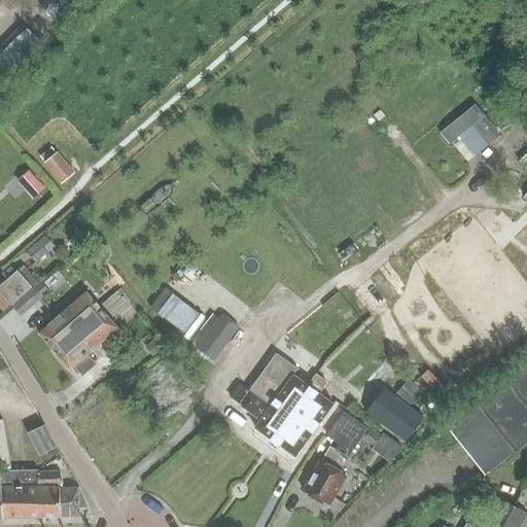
[(46,48),(22,24),(0,44),(0,92),(0,93),(46,48)]
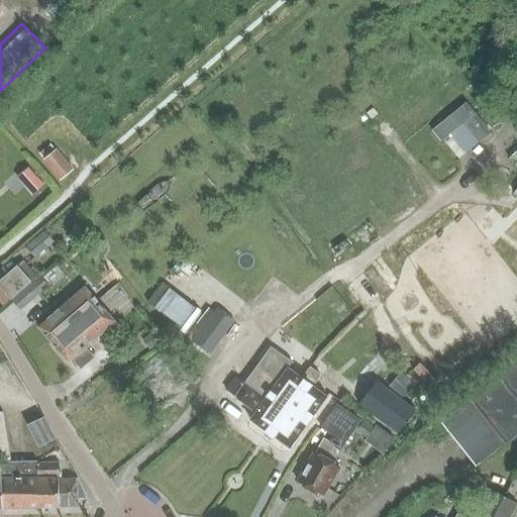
[(463,104),(432,129),(441,140),(450,133),(461,124),(477,142),(488,133),(463,104)]
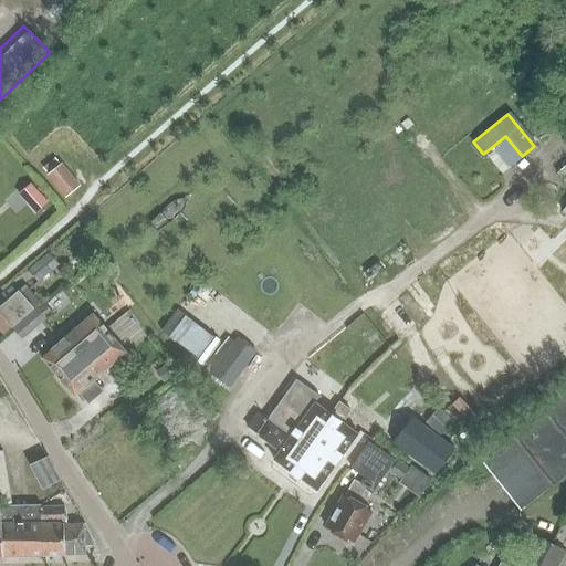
[(80,185),(61,161),(45,175),(64,198),(80,185)]
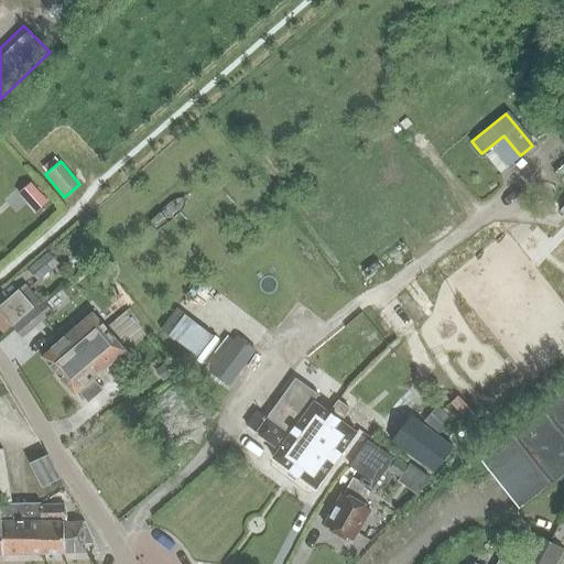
[(35,213),(47,203),(40,194),(28,204),(35,213)]
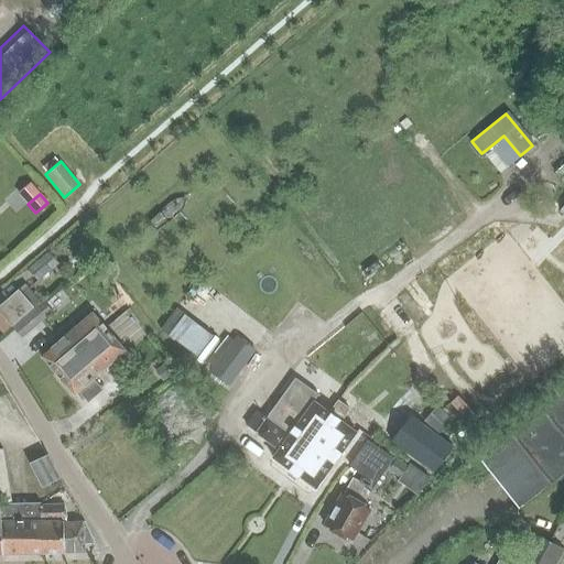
[(58,263),(47,251),(26,269),(38,281),(58,263)]
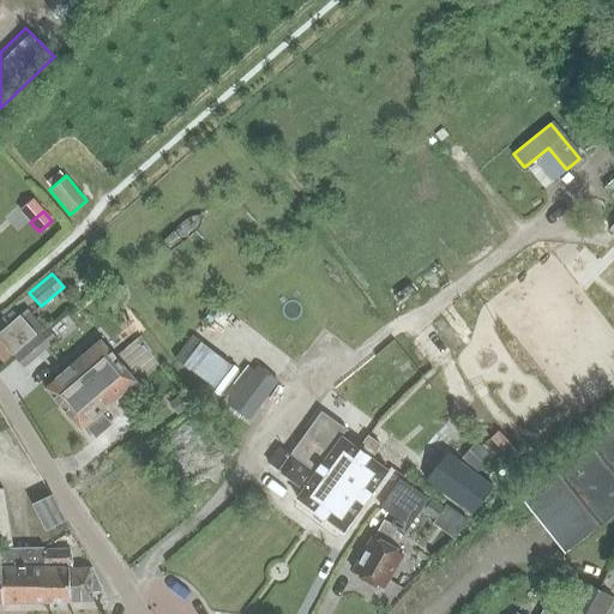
[(0,341),(12,355),(36,335),(19,315),(0,331),(0,341)]
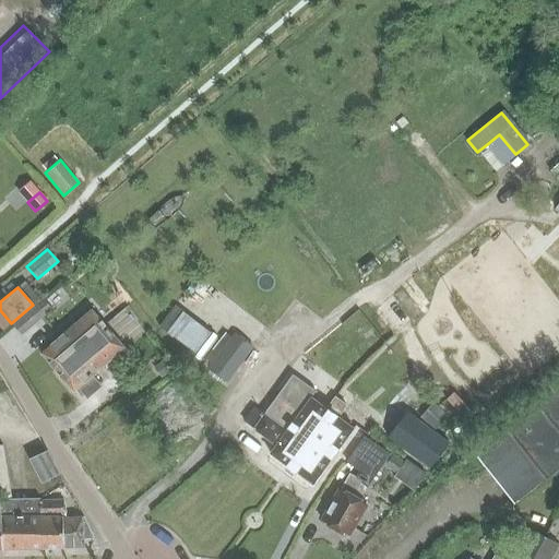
[(12,325),(22,336),(52,309),(43,298),(12,325)]
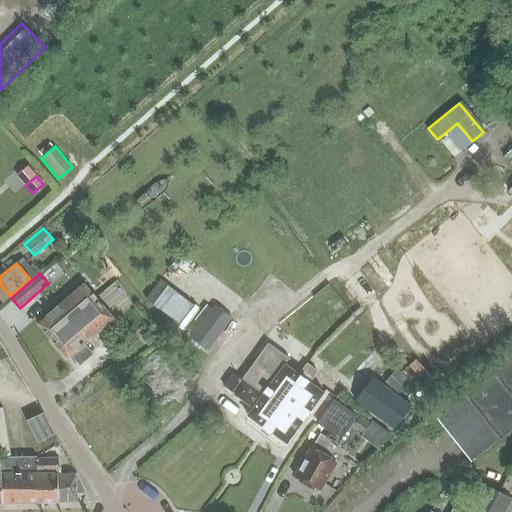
[(152,305),(167,285),(161,281),(159,280),(154,287),(144,299),(152,305)]
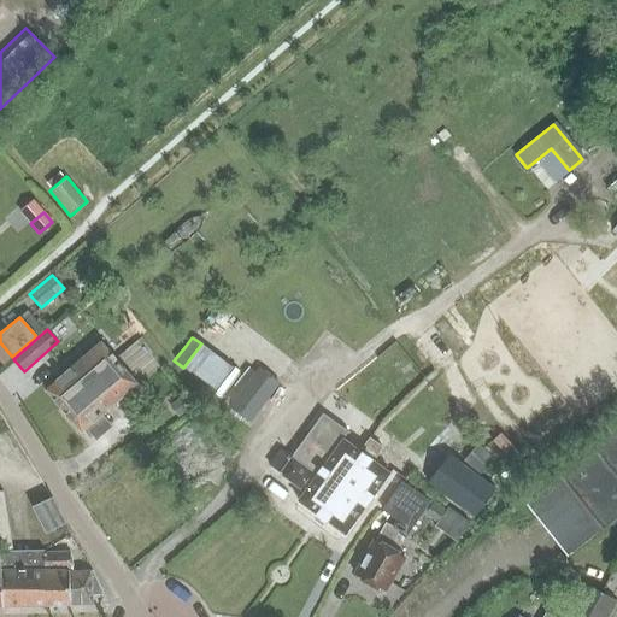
[(59,407),(116,359),(100,342),(45,391),(59,407)]
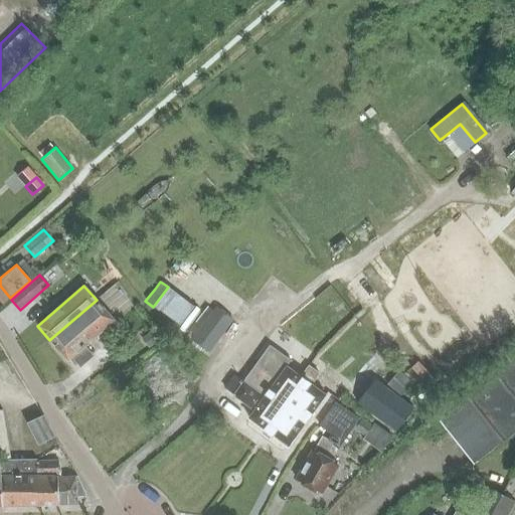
[(84,346),(114,321),(97,300),(49,340),(67,361),(71,357),(79,367),(93,356),(84,346)]
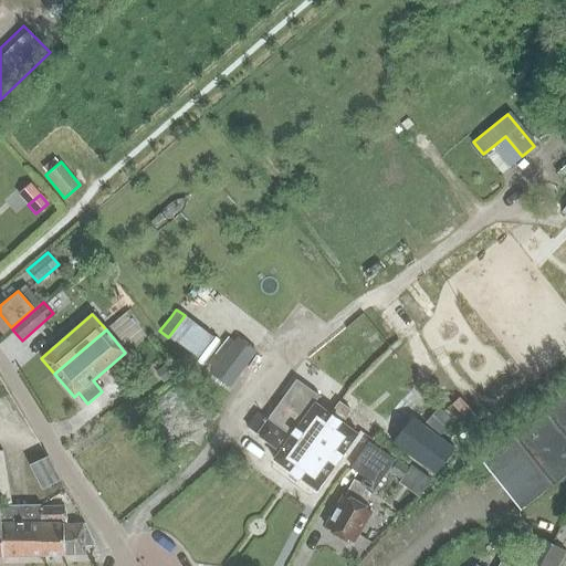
[(212,336),(197,358),(205,364),(221,343),(212,336)]
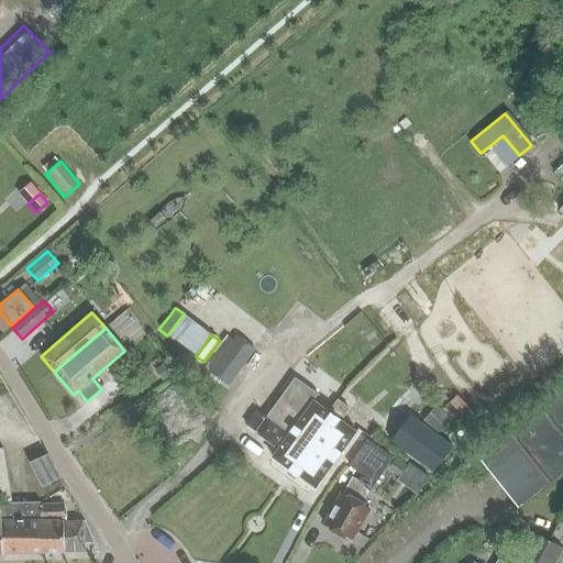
[(210,368),(208,372),(228,386),(255,350),(235,334),(232,340),(210,368)]
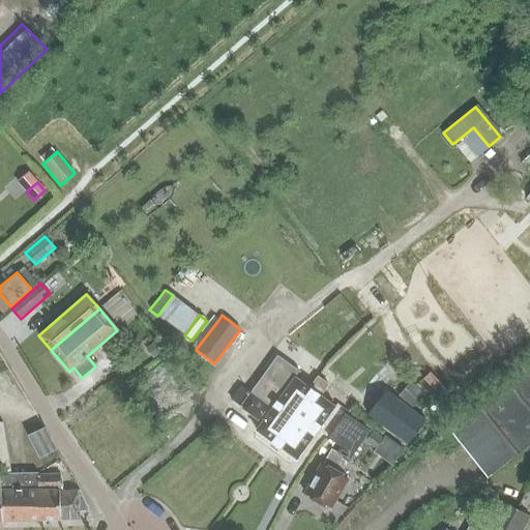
[(164,350),(156,340),(145,348),(152,358),(164,350)]
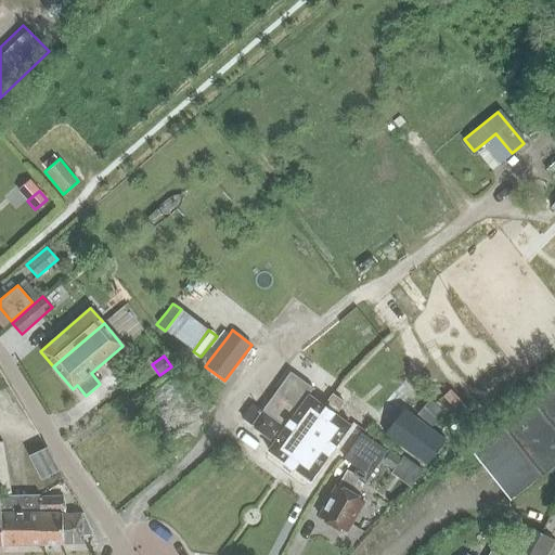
[(262,411),(252,426),(273,442),(268,451),(283,462),(323,405),(308,395),(312,389),(291,373),(262,411)]
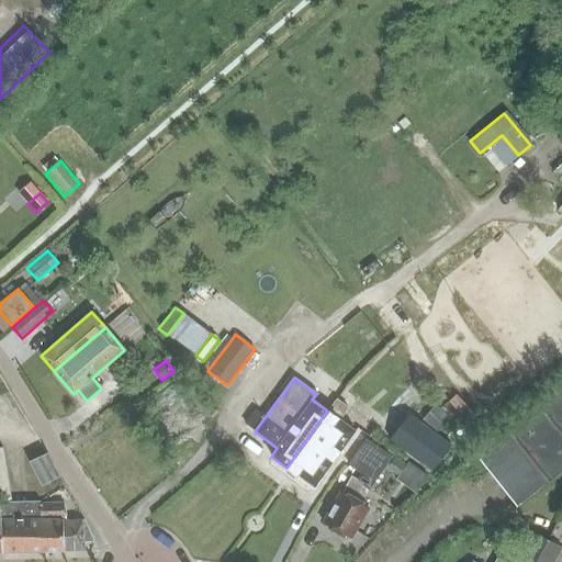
[(516,505),(561,469),(561,390),(478,458),(516,505)]
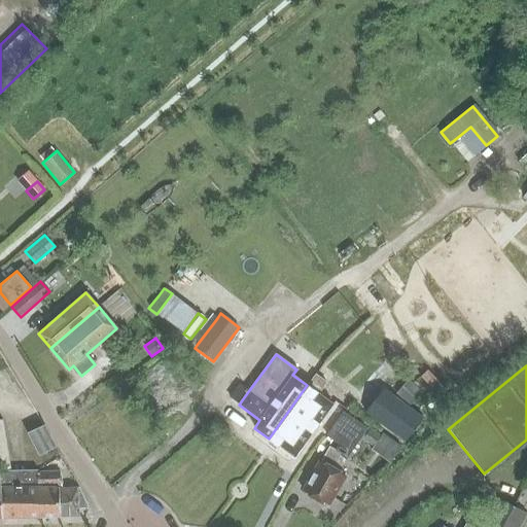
[(269,438),(294,457),(332,405),(318,393),(326,382),(315,375),(308,385),(307,385),(269,438)]
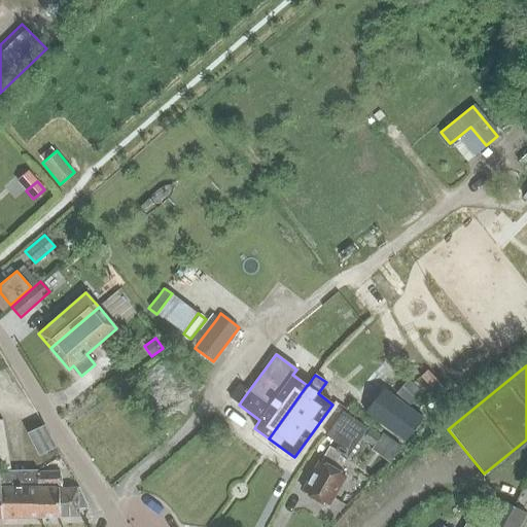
[(422,391),(408,379),(395,393),(409,406),(422,391)]
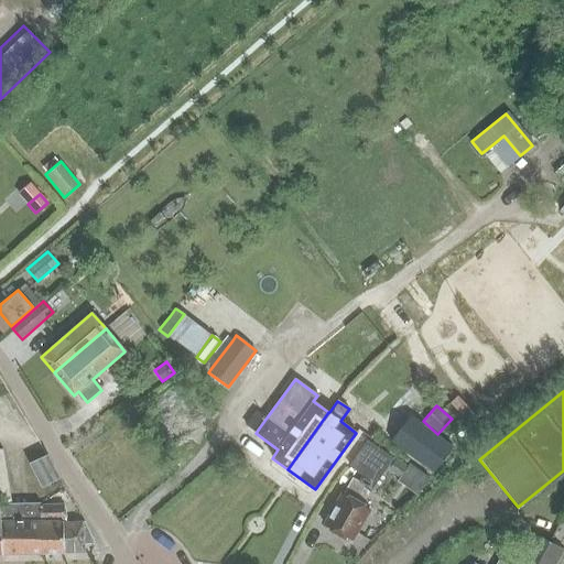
[(256,410),(245,425),(256,433),(267,418),(256,410)]
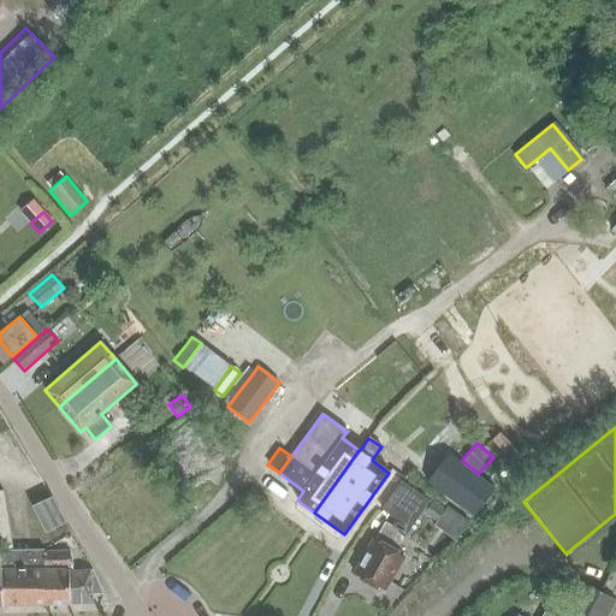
[(446,452),(428,478),(475,511),(493,489),(446,452)]
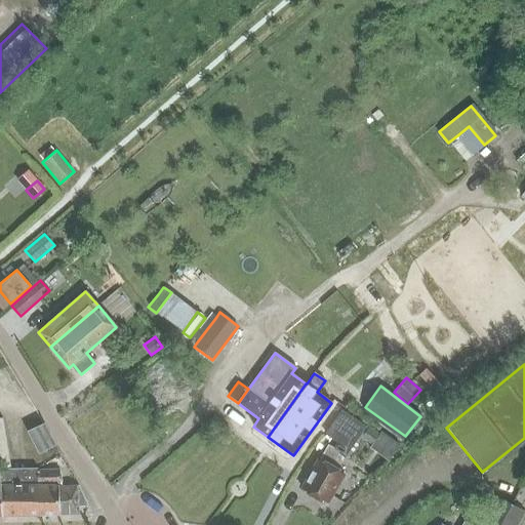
[(330,467),(338,453),(344,457),(365,428),(341,410),(325,435),(337,443),(334,449),(327,446),(319,460),(318,460),(301,489),(326,503),(344,474),(330,467)]
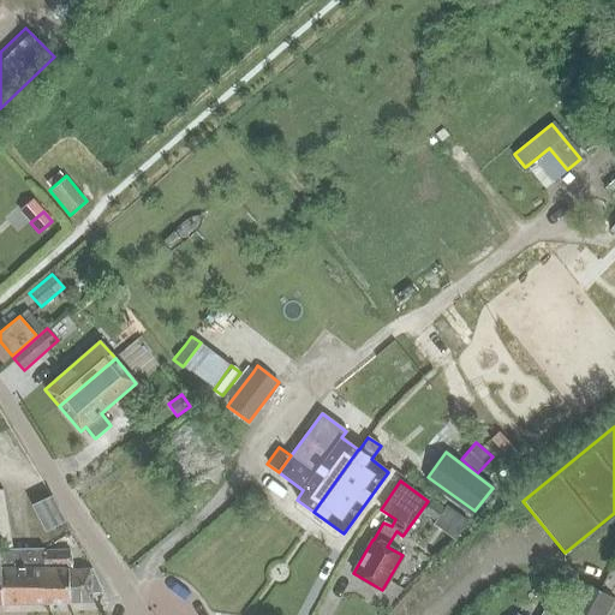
[(66,521),(52,495),(31,506),(45,532),(66,521)]
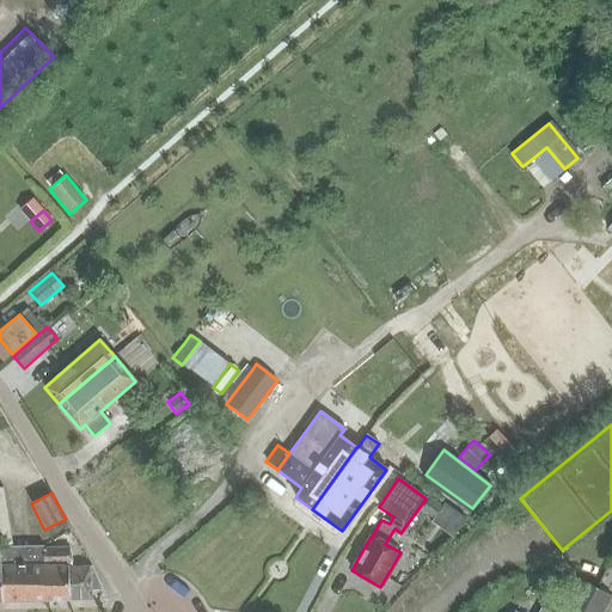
[(442,505),(429,496),(421,510),(433,519),(442,505)]
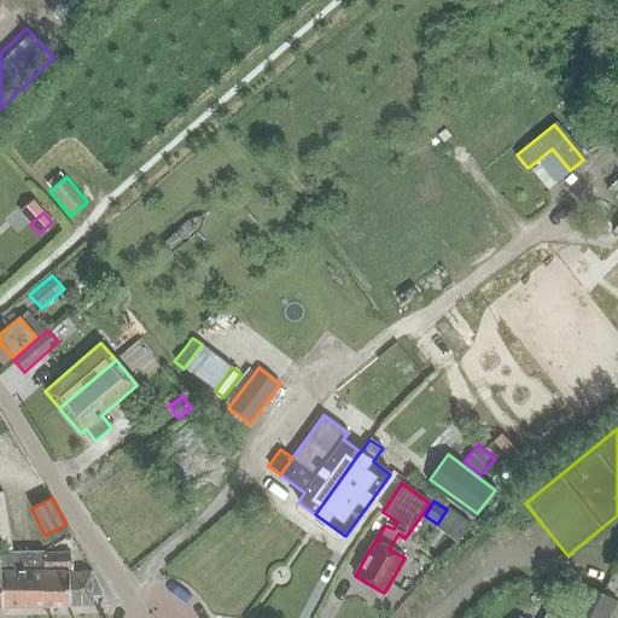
[(44,554),(44,552),(1,553),(1,555),(4,607),(47,606),(44,554)]
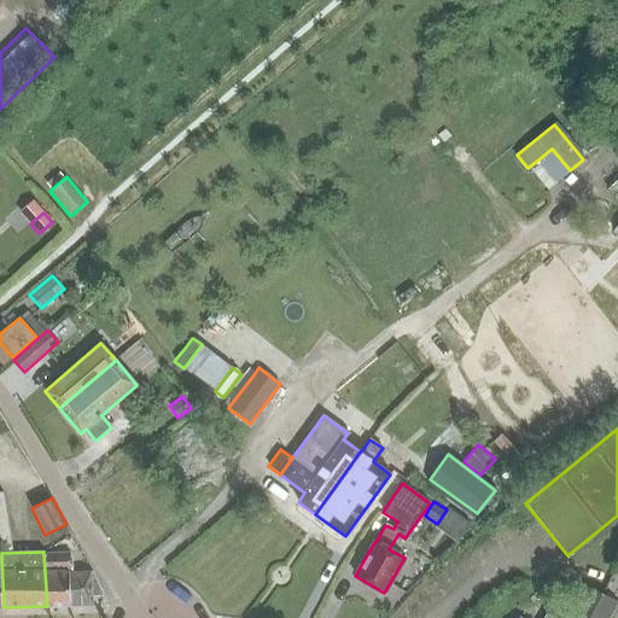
[(70,553),(44,554),(47,606),(71,605),(92,605),(91,595),(103,595),(92,572),(69,573),(69,570),(71,570),(70,553)]
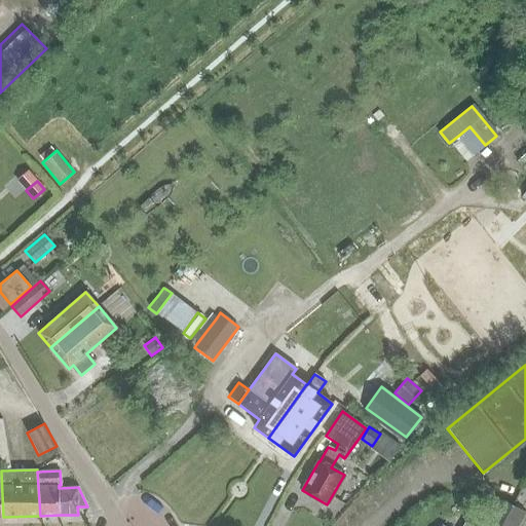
[(499,525),(512,505),(498,498),(484,525),(499,525)]
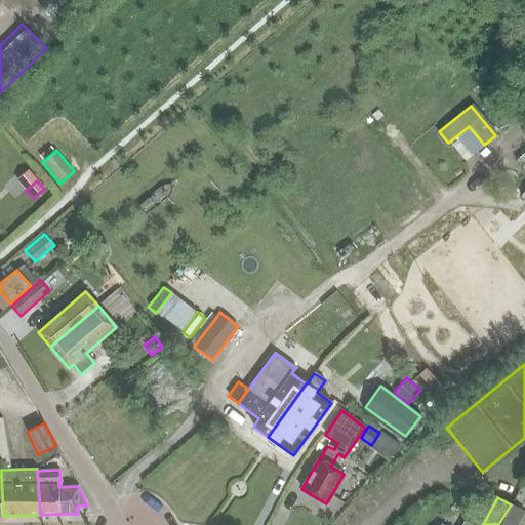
[(517,524),(524,512),(511,505),(498,524),(517,524)]
